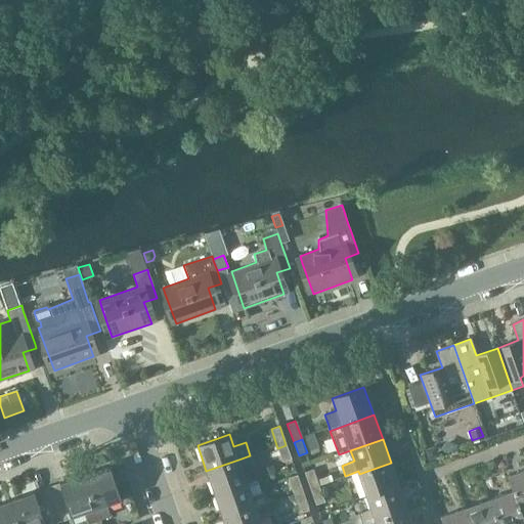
[(286,445),(277,448),(282,461),(291,459),(286,445)]
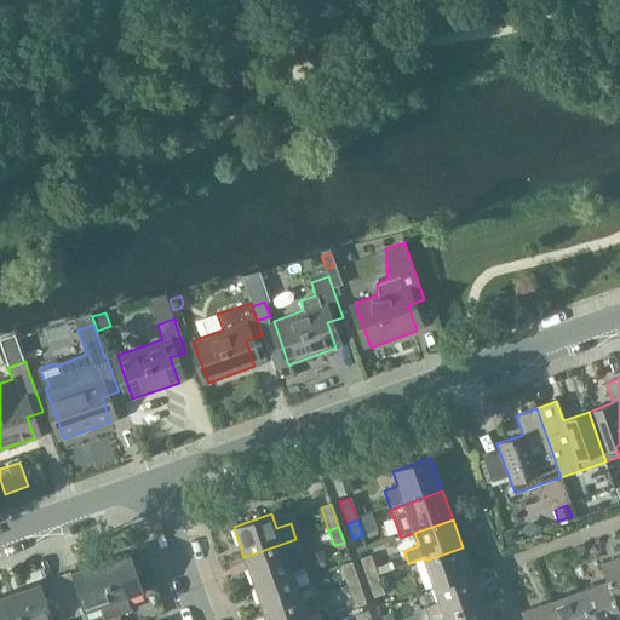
[(514,528),(503,532),(506,544),(518,540),(514,528)]
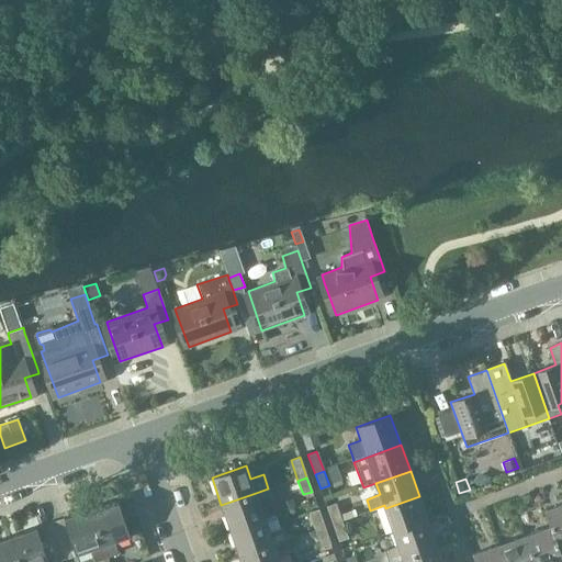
[(231,530),(265,518),(259,504),(272,499),(268,489),(256,493),(221,505),(231,530)]
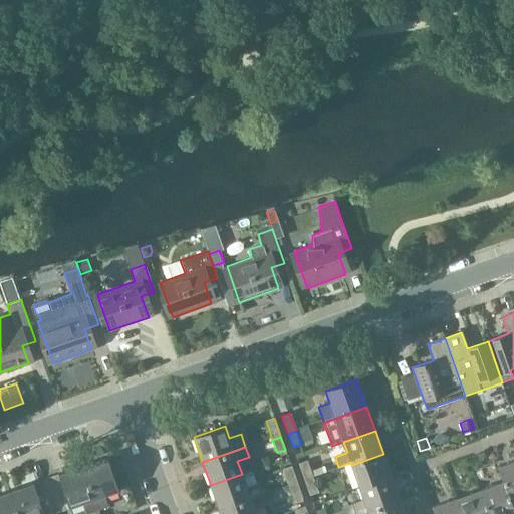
[(383,454),(352,465),(360,489),(392,477),(383,454)]
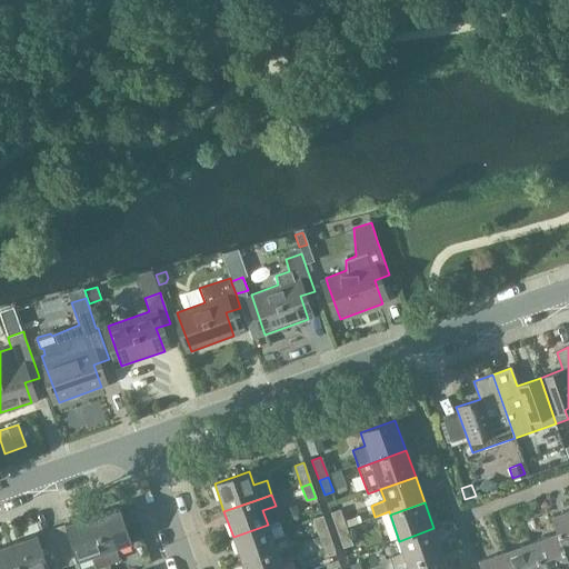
[(108,563),(119,560),(116,548),(131,543),(129,538),(118,506),(91,516),(103,552),(108,563)]
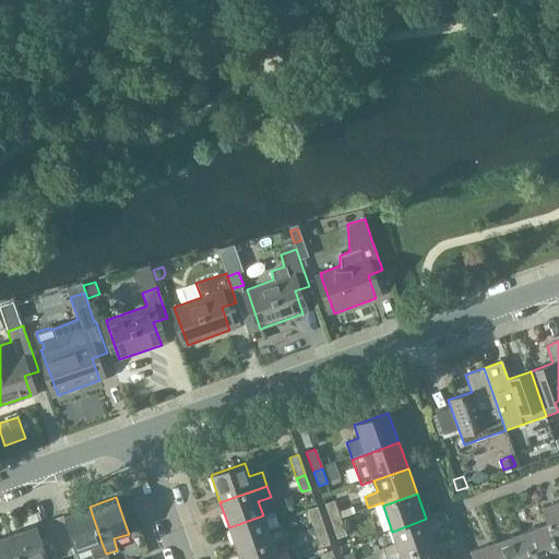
[(290,497),(278,501),(282,508),(293,504),(290,497)]
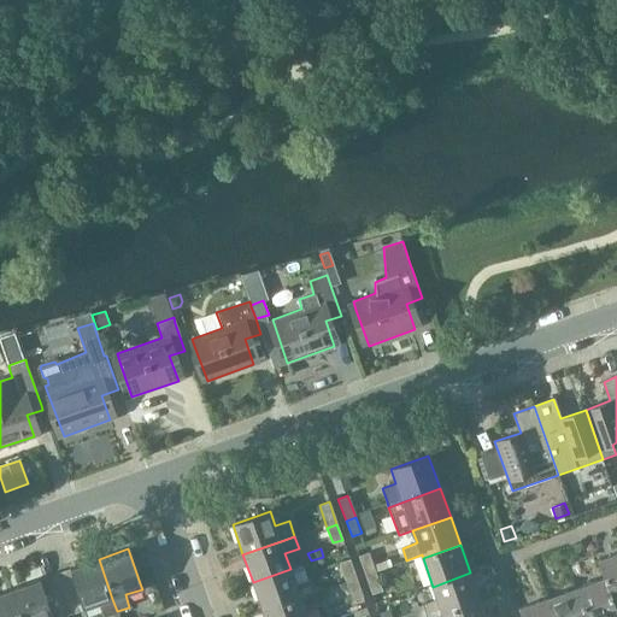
[(369,552),(359,556),(366,577),(376,574),(369,552)]
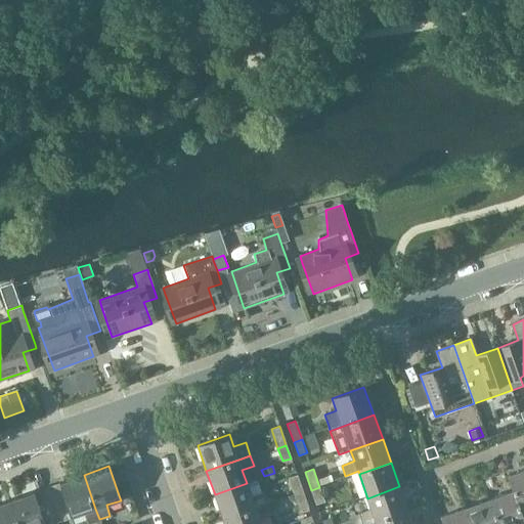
[(523,472),(509,478),(514,493),(515,493),(521,509),(523,507),(523,472)]
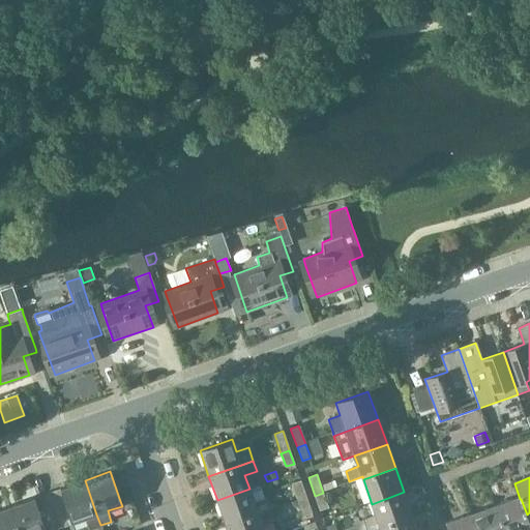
[(58,528),(96,514),(85,480),(47,494),(58,528)]
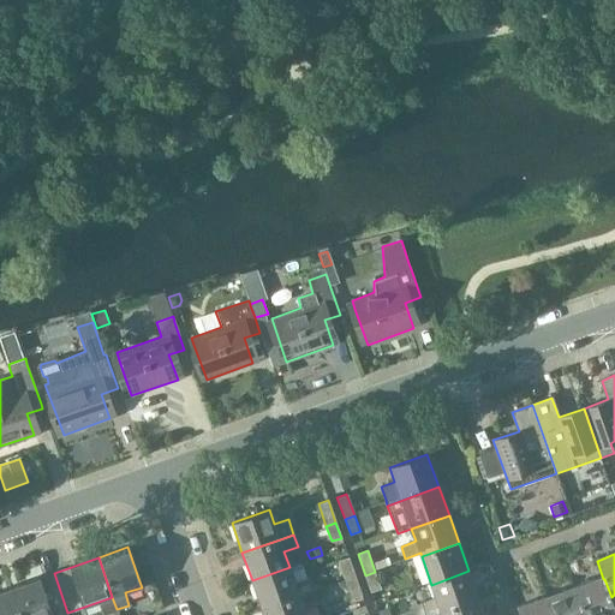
[(348,557),(339,560),(340,563),(346,583),(356,579),(350,561),(348,557)]
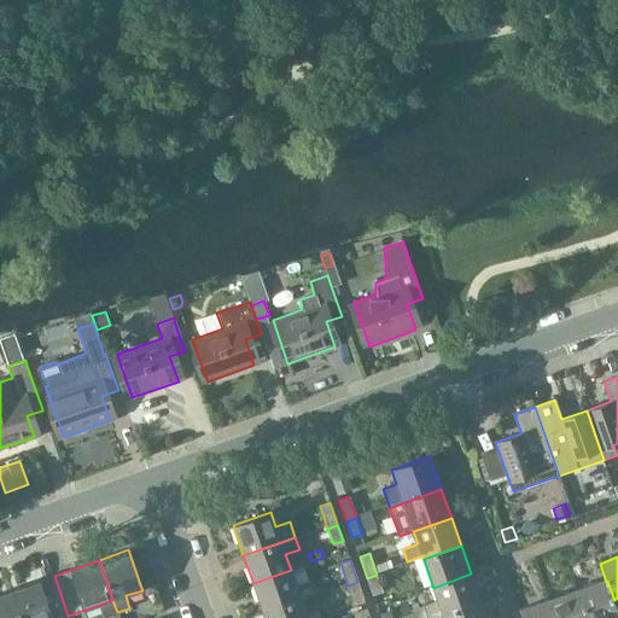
[(301,598),(315,593),(312,579),(307,581),(302,566),(291,570),(254,583),(263,612),(301,599),(301,598)]
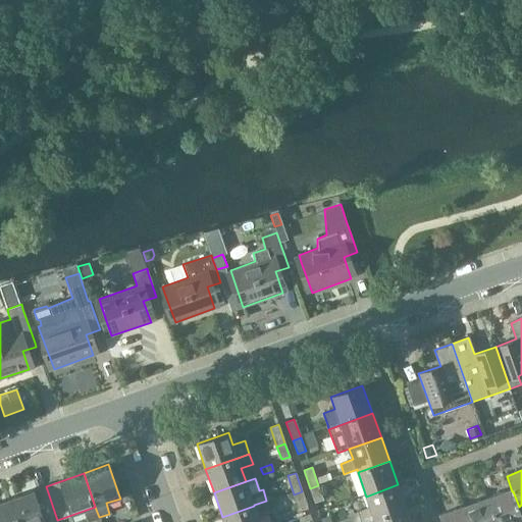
[(370,507),(357,511),(361,521),(369,521),(375,520),(407,509),(398,484),(366,497),(370,507)]
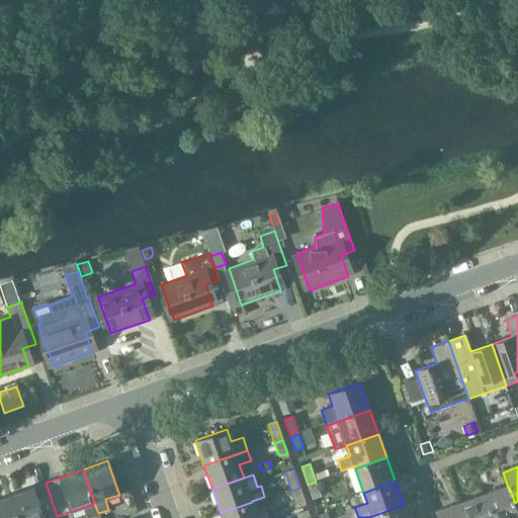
[(316,482),(308,485),(313,500),(322,497),(316,482)]
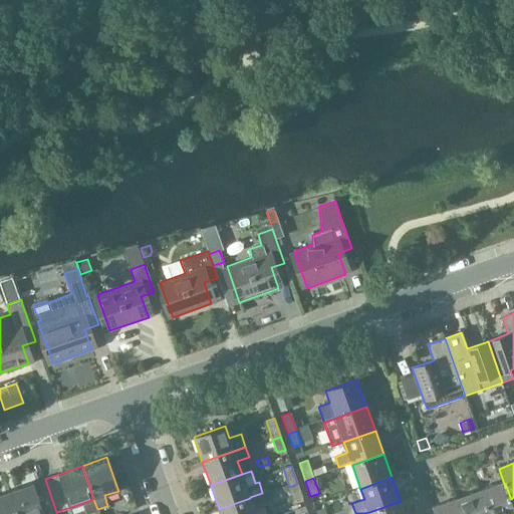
[(50,513),(56,512),(45,479),(8,492),(15,513),(50,513)]
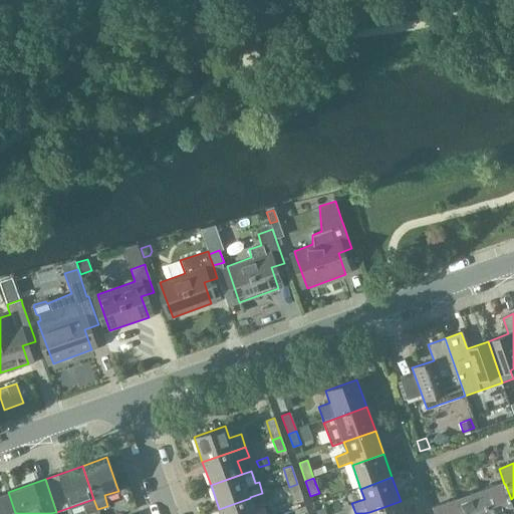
[(125,483),(116,486),(118,491),(119,495),(129,492),(125,483)]
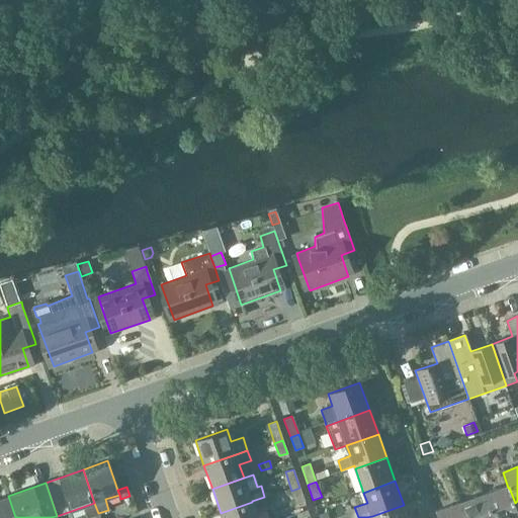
[(299,488),(291,491),(297,506),(305,503),(299,488)]
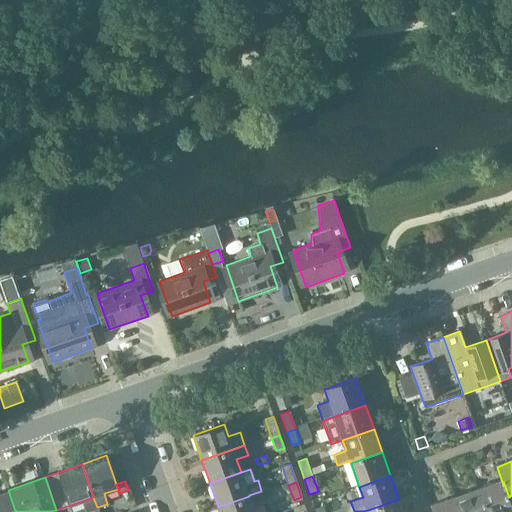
[(502,482),(479,490),(487,511),(511,511),(511,506),(509,497),(503,482),(502,482)]
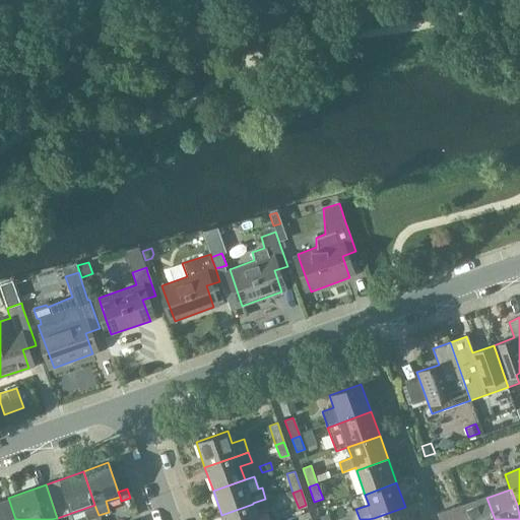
[(0,519),(15,519),(8,498),(0,500),(0,519)]
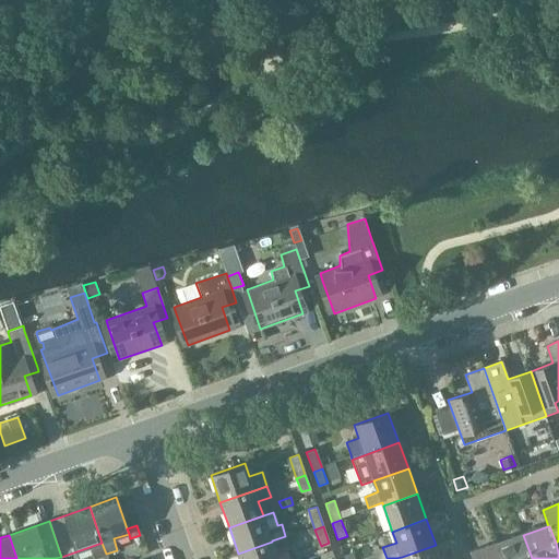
[(532,558),(523,535),(498,544),(502,558),(532,558)]
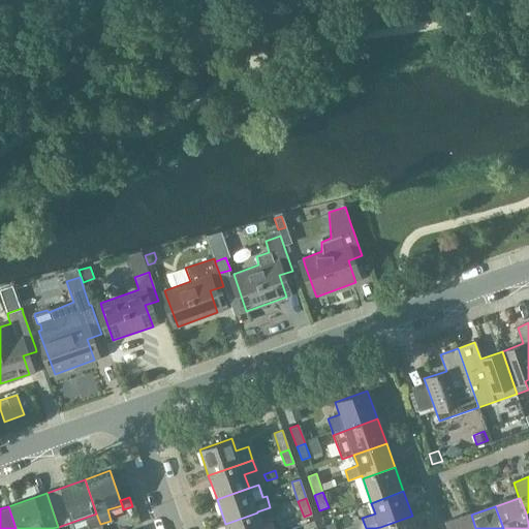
[(226,528),(262,528),(261,524),(274,520),(270,507),(257,511),(257,512),(225,524),(226,528)]
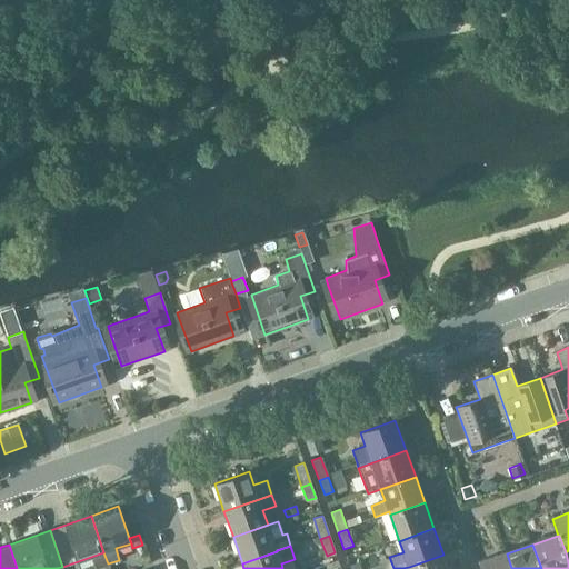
[(511,568),(507,553),(479,563),(481,568),(511,568)]
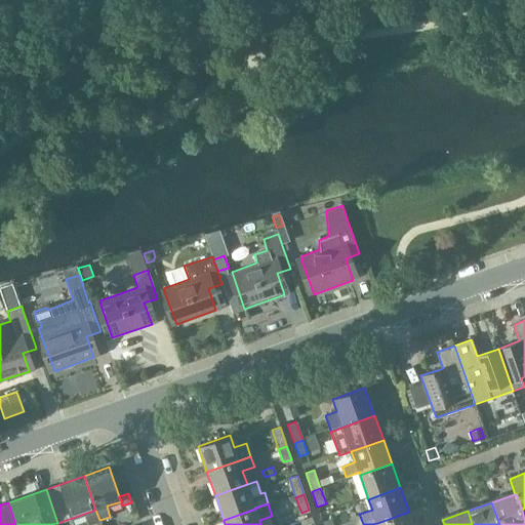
[(377,523),(371,524),(413,524),(409,512),(377,523)]
